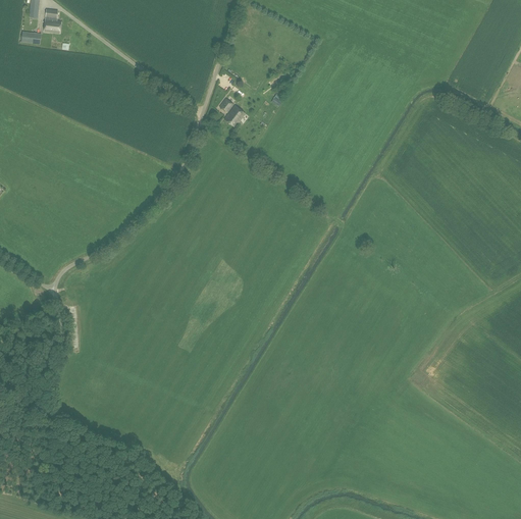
[(30,0),(29,15),(37,16),(39,0),(30,0)]
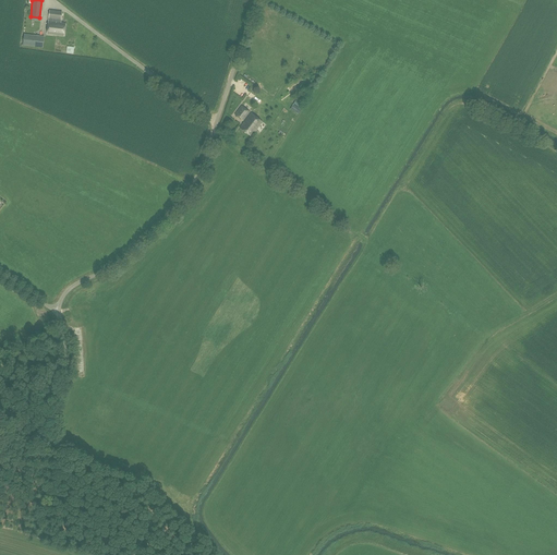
[(49,7),(48,17),(46,31),(63,33),(65,20),(60,20),(61,9),(49,7)]
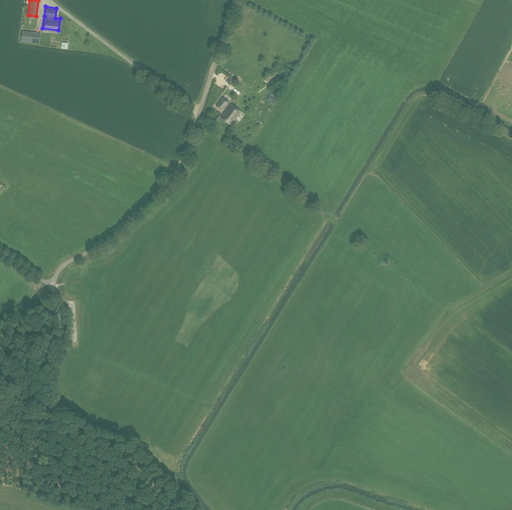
[(30,39),(31,30),(21,29),(20,38),(30,39)]
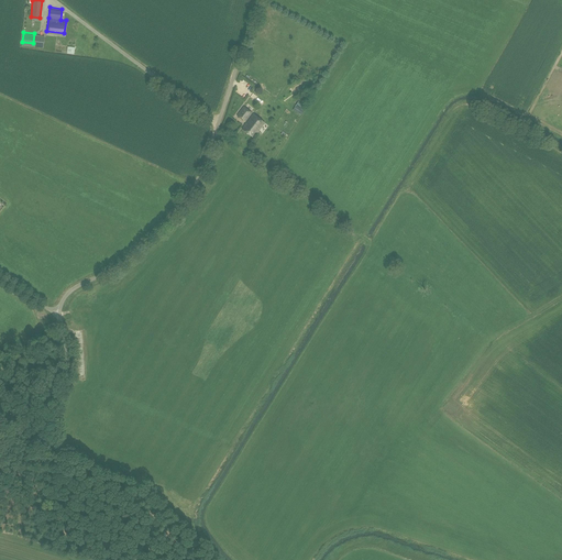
[(251,110),(243,103),(237,112),(244,119),(251,110)]
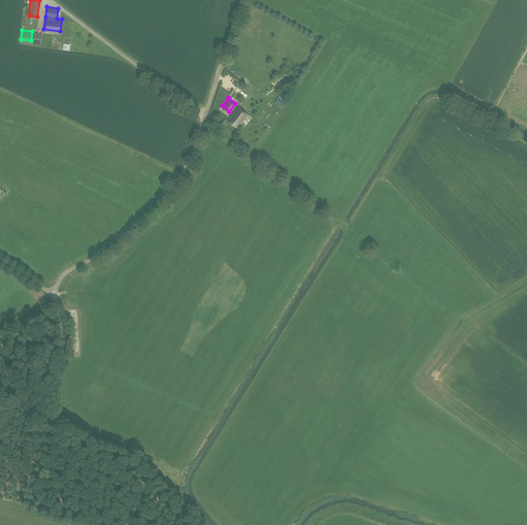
[(248,112),(237,104),(226,119),(237,127),(248,112)]
